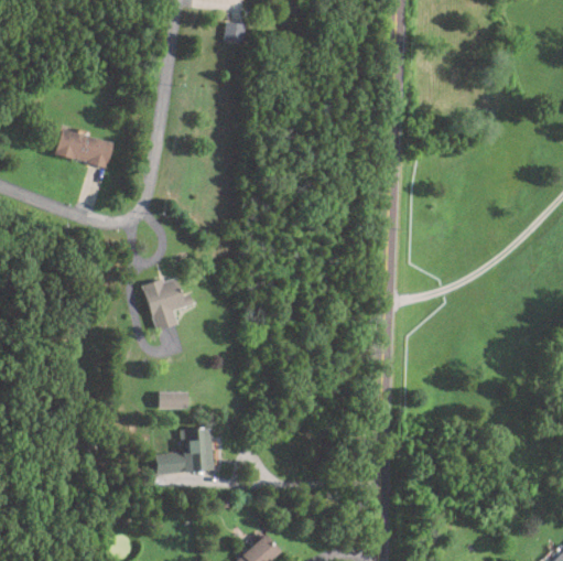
[(242,24),(225,23),(224,42),(241,43),(242,24)]
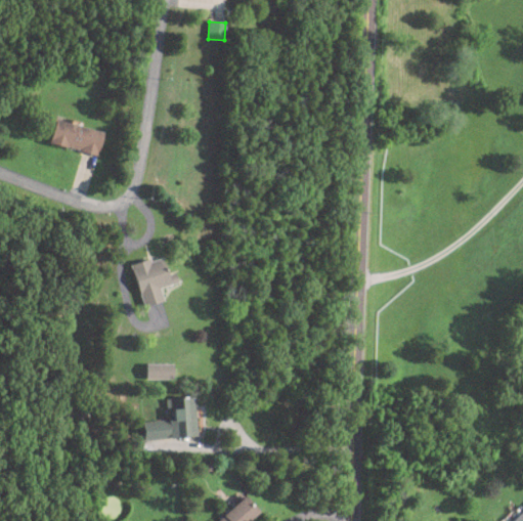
[(50,145),(99,157),(104,132),(56,121),(50,145)]
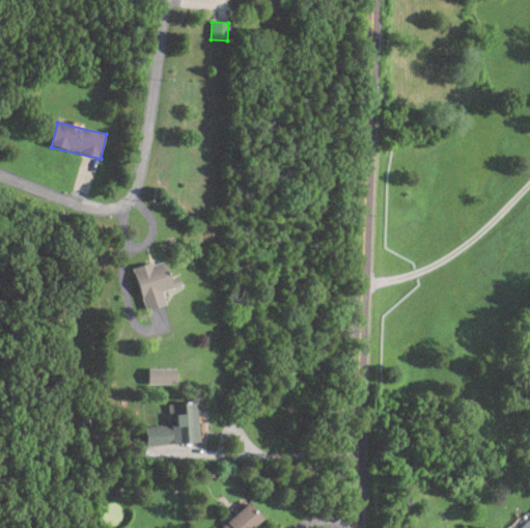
[(136,269),(146,312),(167,307),(163,293),(174,289),(167,260),(136,269)]
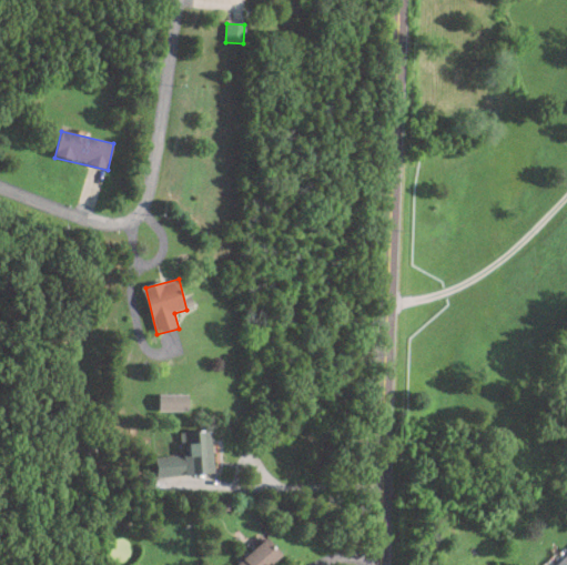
[(158,477),(214,475),(212,433),(183,434),(184,457),(157,458),(158,477)]
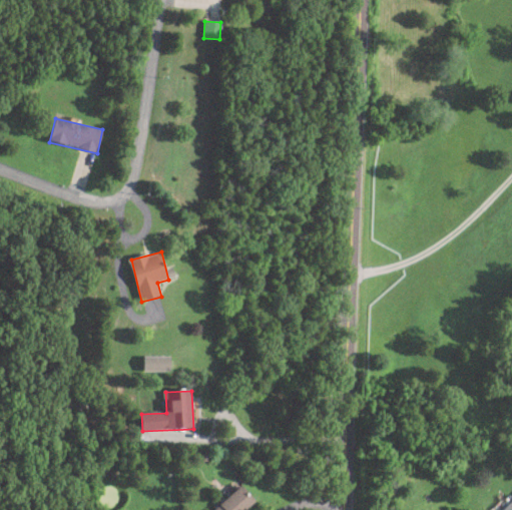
[(245,509),(253,502),(239,488),(215,509),(245,509)]
